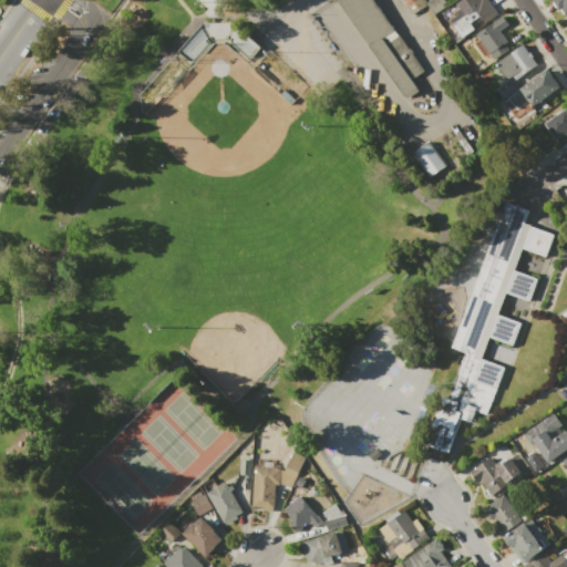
[(373,0),(423,71),(411,80),(419,90),(405,100),(337,0),(373,0)]
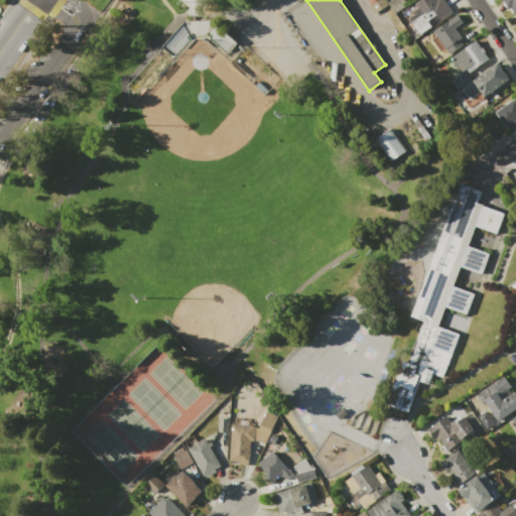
[(376,0),(385,0),(388,4),(376,12),(371,4),(376,0)]
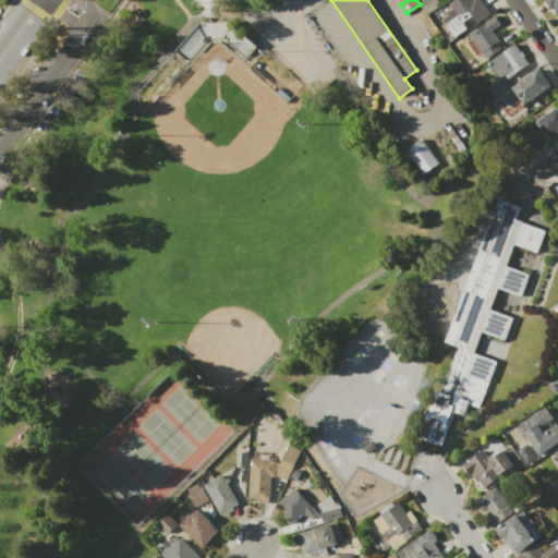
[(453,0),(480,0),(490,14),(477,24),(474,19),(468,23),(471,28),(457,38),(443,19),(450,13),(449,10),(452,8),(449,3),(453,0)]
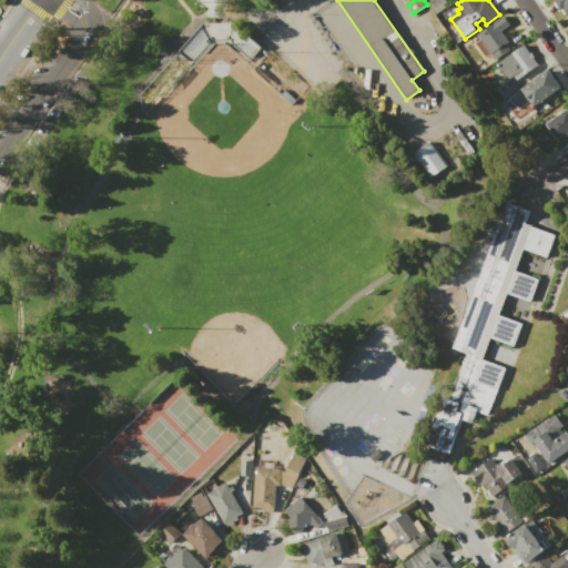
[(554,0),(567,0),(567,13),(566,16),(560,8),(559,9),(554,0)]
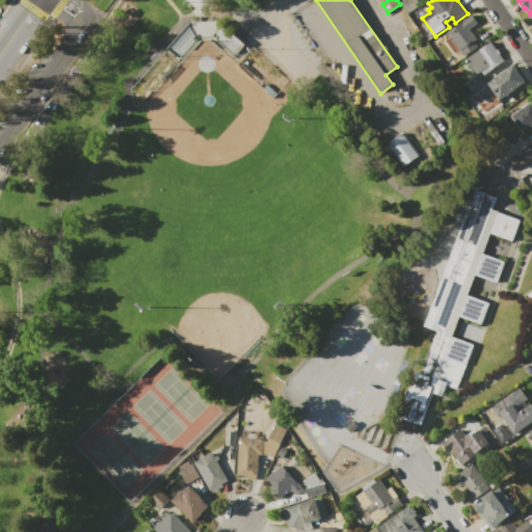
[(471,15),(477,23),(469,29),(476,38),(473,41),(477,47),(464,56),(447,31),(471,15)]
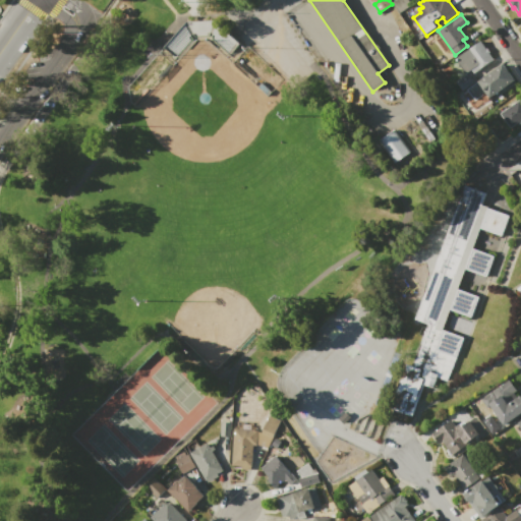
[(210,20),(183,21),(183,33),(211,32),(210,20)]
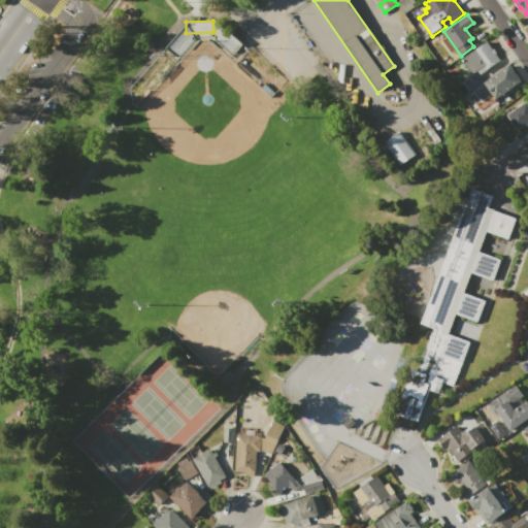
[(487,41),(500,61),(481,74),(485,79),(468,92),(461,81),(471,74),(461,59),(487,41)]
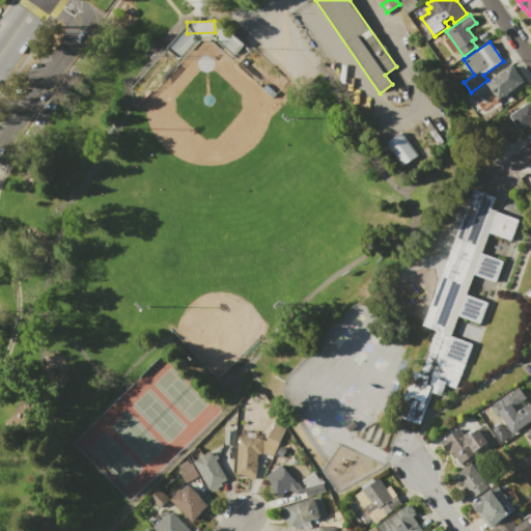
[(475,91),(512,64),(524,81),(497,100),(495,98),(496,96),(493,91),(490,93),(492,96),(482,103),(475,91)]
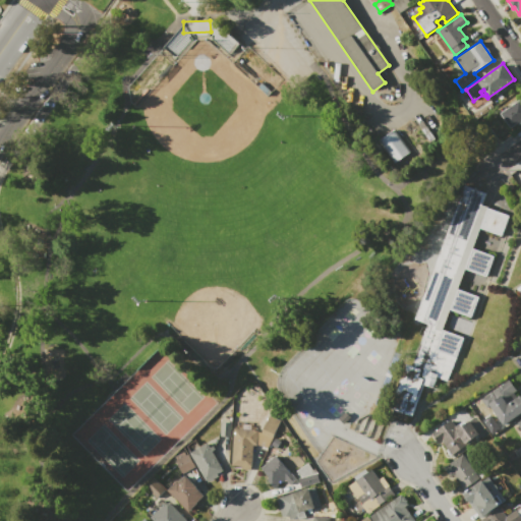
[(519,100),(520,102),(520,119),(509,128),(499,114),(519,100)]
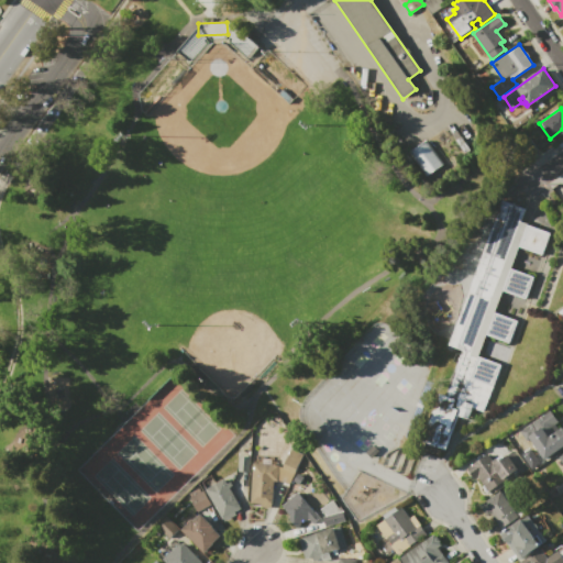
[(407,152),(426,139),(442,162),(424,175),(407,152)]
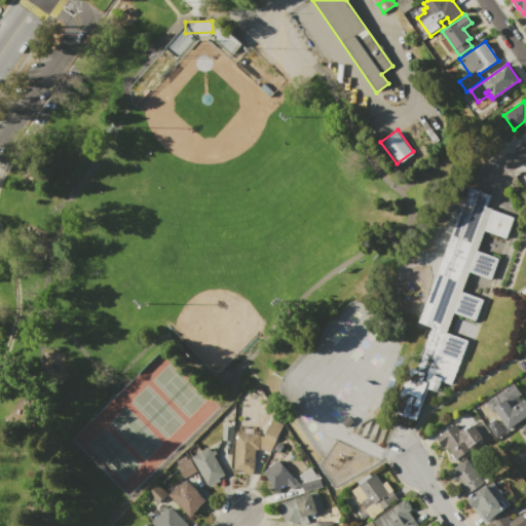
[(468,186),(490,194),(486,205),(491,208),(491,209),(513,217),(504,238),(484,230),(477,250),(497,258),(490,279),(468,271),(461,292),(483,299),(475,321),(454,313),(447,332),(467,340),(451,384),(441,380),(437,391),(427,387),(416,420),(392,412),(409,367),(416,369),(431,326),(419,322),(468,186)]
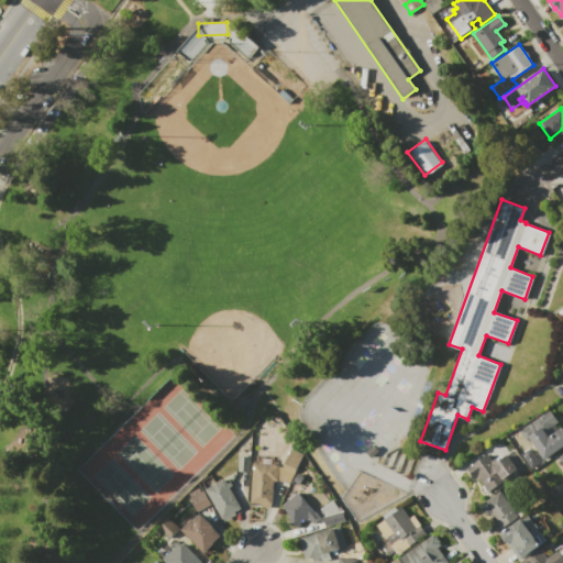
[(550,409),(561,428),(562,426),(562,448),(544,460),(529,435),(542,428),(536,418),(550,409)]
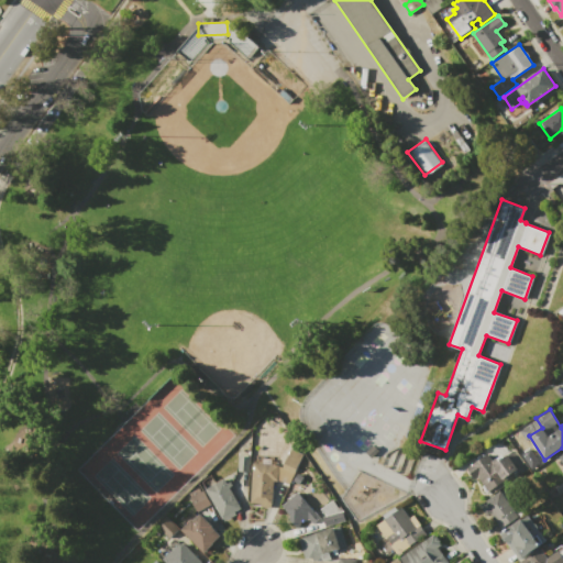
[(290,449),(302,454),(293,475),(280,470),(290,449)]
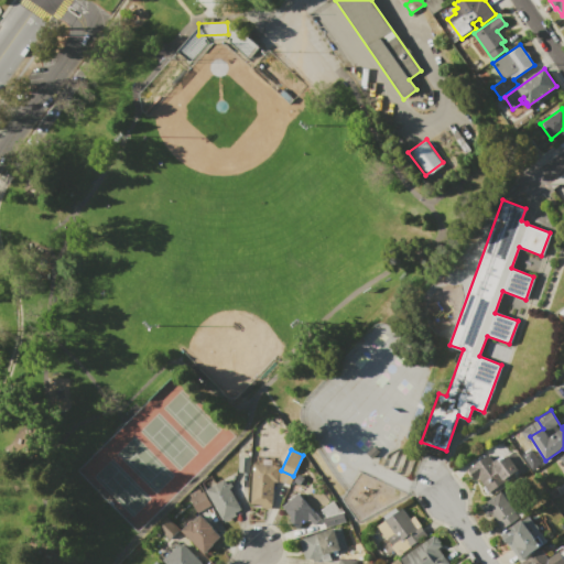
[(514,451),(525,469),(488,492),(478,477),(474,480),(467,468),(490,454),(496,463),(514,451)]
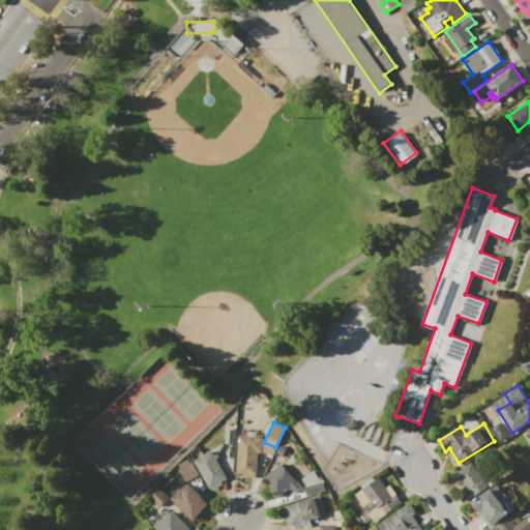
[(225,429),(235,430),(234,444),(224,443),(225,429)]
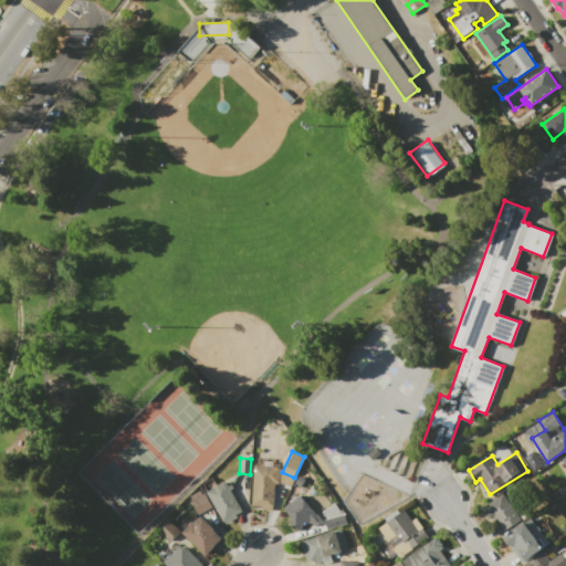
[(253,464),(280,468),(279,483),(274,483),(272,511),(251,509),(251,505),(250,505),(253,464)]
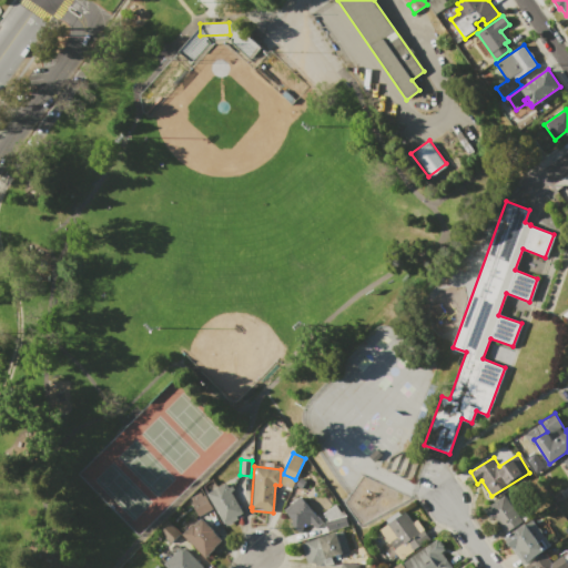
[(225,483),(242,514),(236,516),(237,519),(224,527),(206,493),(225,483)]
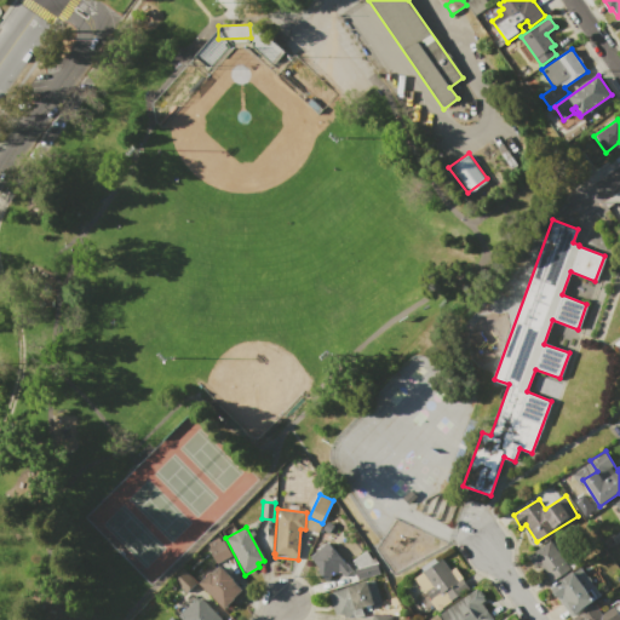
[(223,540),(231,556),(217,563),(208,547),(210,547),(207,543),(218,537),(220,541),(223,540)]
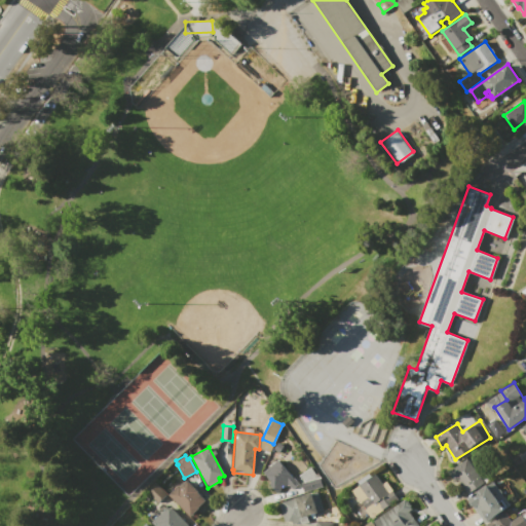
[(467,458),(486,484),(468,496),(457,480),(455,482),(448,473),(467,458)]
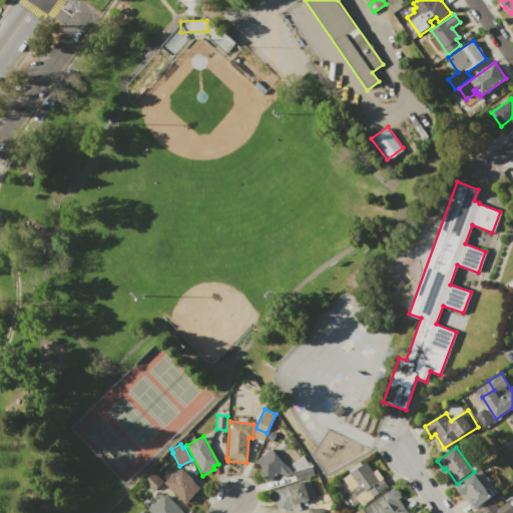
[(271,449),(291,471),(282,479),(278,474),(270,481),(262,472),(265,470),(257,461),(271,449)]
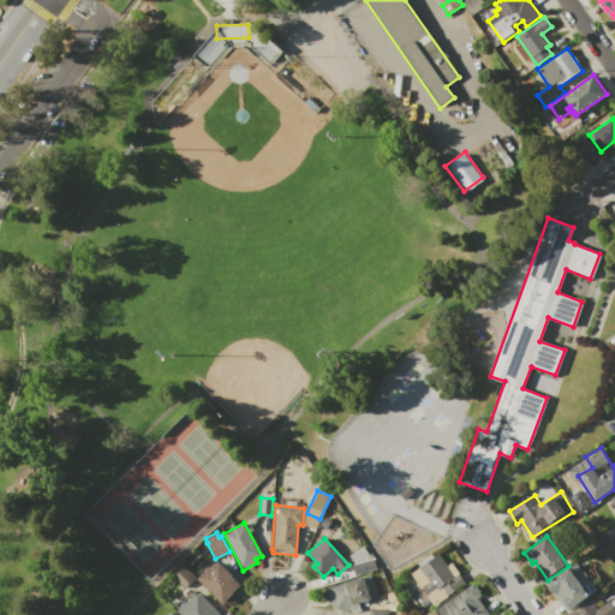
[(434,607),(411,572),(440,554),(447,566),(452,562),(466,585),(434,607)]
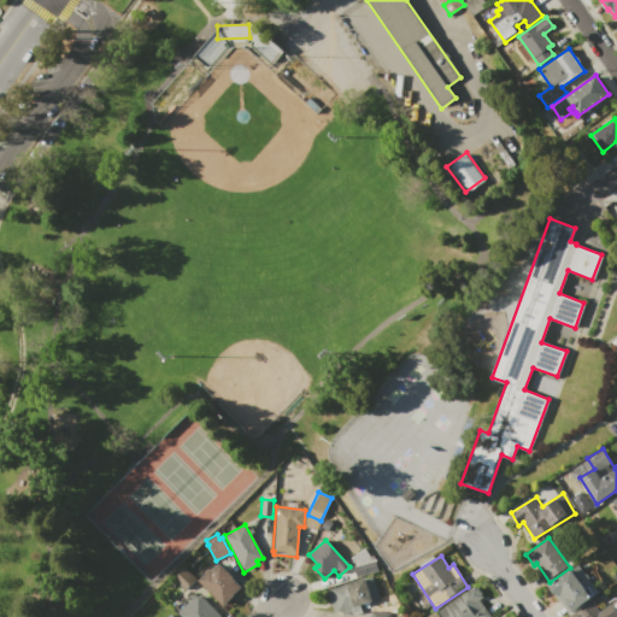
[(352,566),(374,560),(377,570),(362,575),(360,571),(354,574),(352,566)]
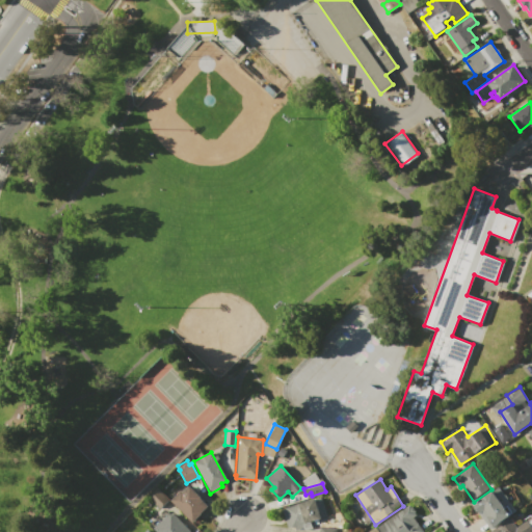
[(190,485),(212,509),(204,517),(201,514),(192,523),(171,500),(182,490),(183,493),(190,485)]
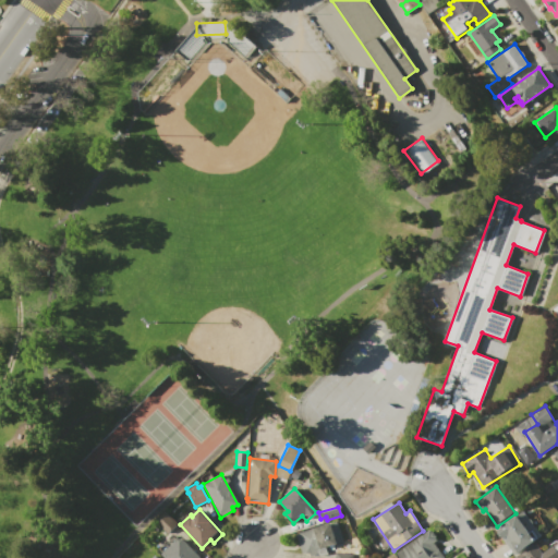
[(496,529),(517,513),(518,516),(524,511),(542,535),(516,555),(507,543),(505,544),(496,533),(498,532),(496,529)]
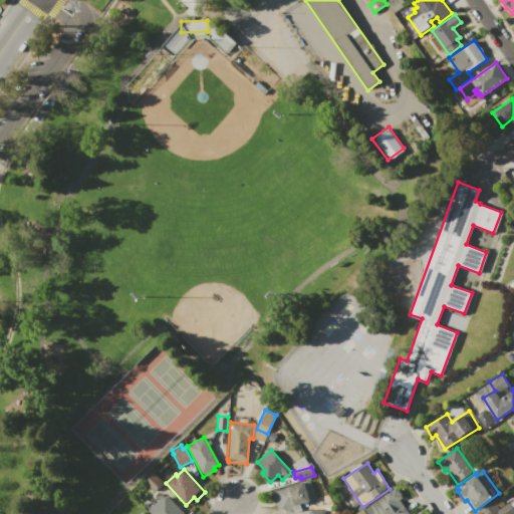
[(154,473),(163,483),(153,492),(144,483),(154,473)]
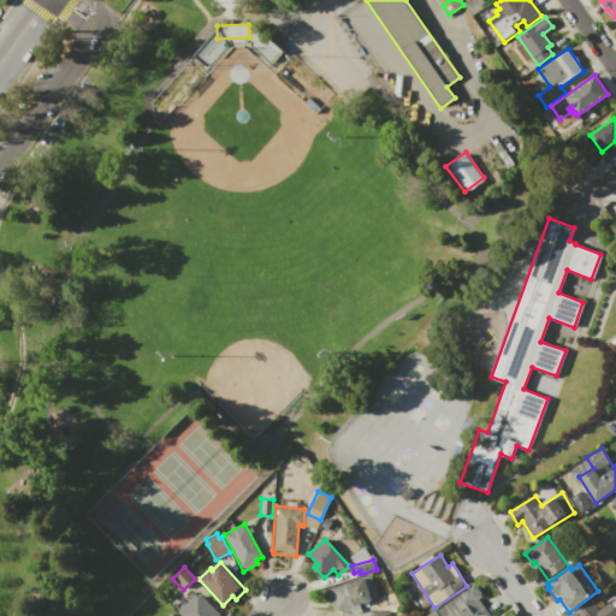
[(371,575),(378,598),(333,612),(326,590),(331,588),(330,587),(371,575)]
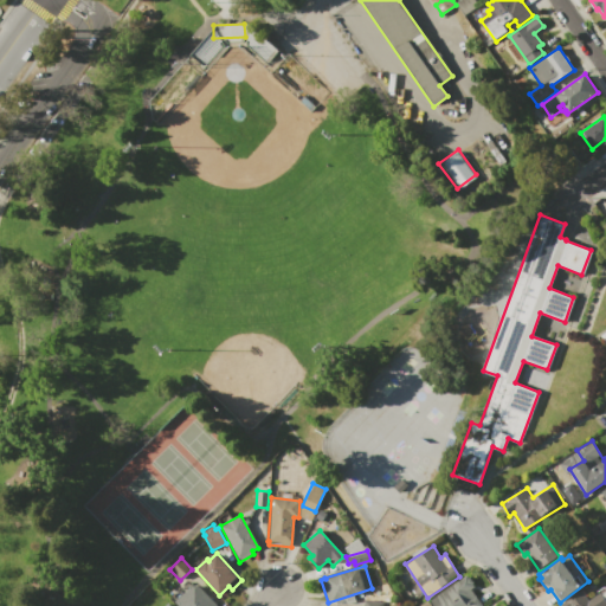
[(466,575),(475,587),(471,590),(483,605),(433,605),(430,600),(466,575)]
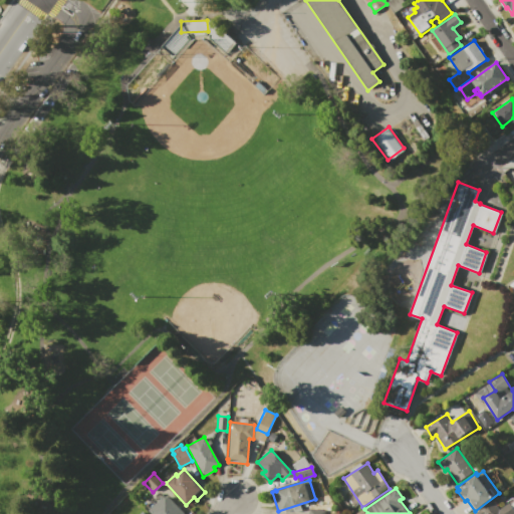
[(167,496),(184,513),(151,513),(148,510),(163,496),(167,496)]
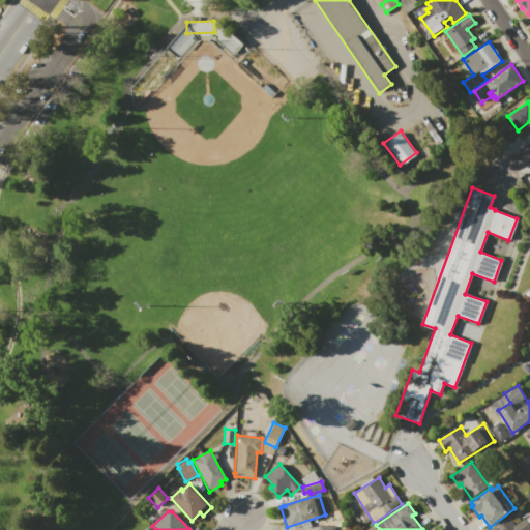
[(489,529),(508,517),(514,525),(521,521),(519,519),(528,512),(529,516),(529,529),(528,529),(489,529)]
